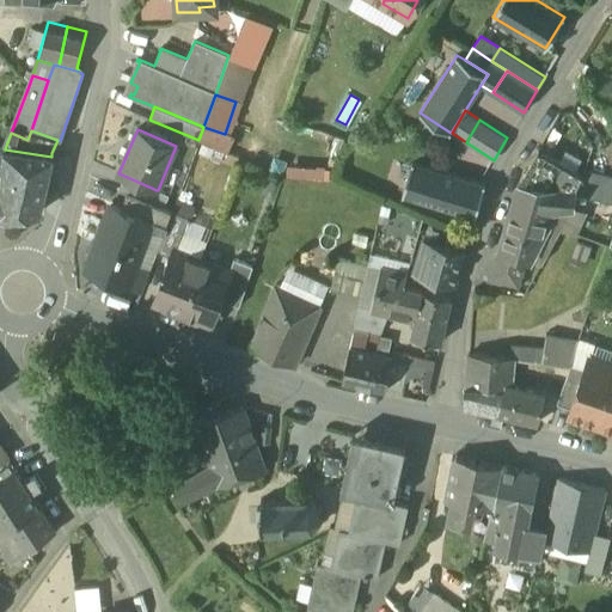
[(519,183),(575,188),(583,173),(538,148),(519,183)]
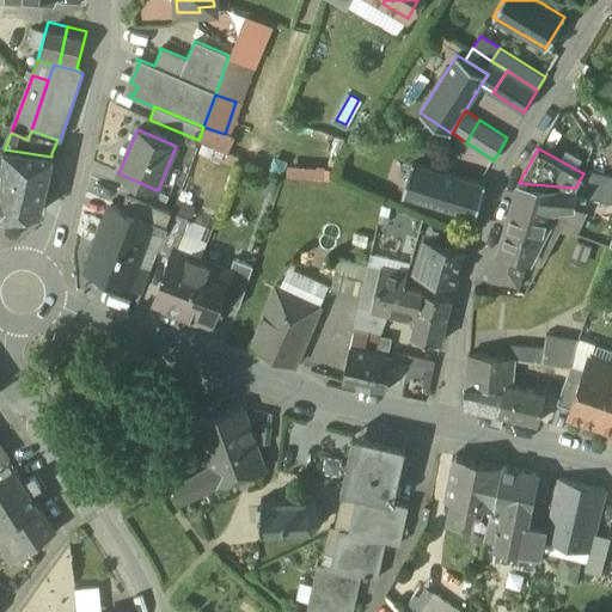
[(53,157),(51,157),(5,150),(1,187),(0,199),(0,215),(40,214),(53,157)]
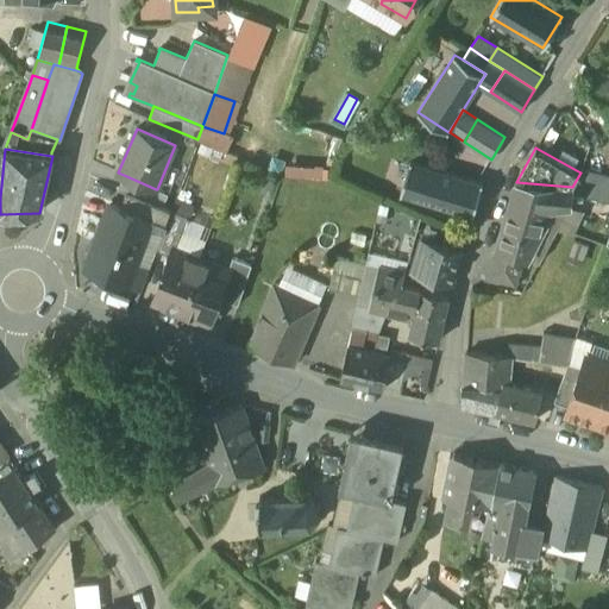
[(400,194),(472,215),(483,183),(410,161),(400,194)]
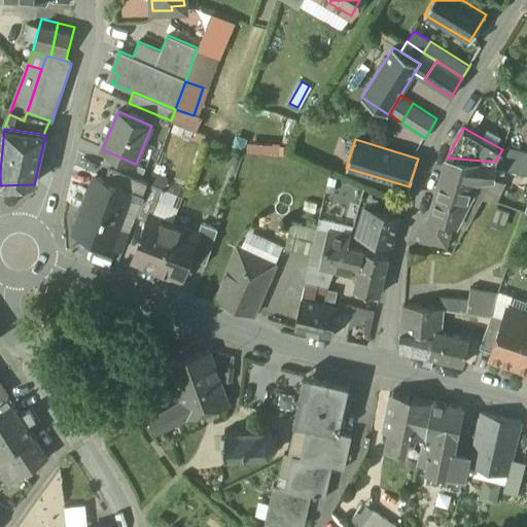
[(514,168),(524,171),(526,162),(526,148),(521,147),(514,168)]
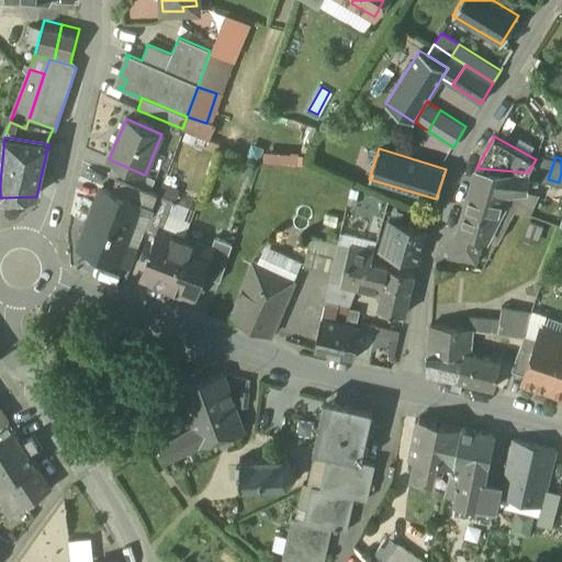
[(110,175),(116,177),(139,187),(144,175),(114,161),(110,175)]
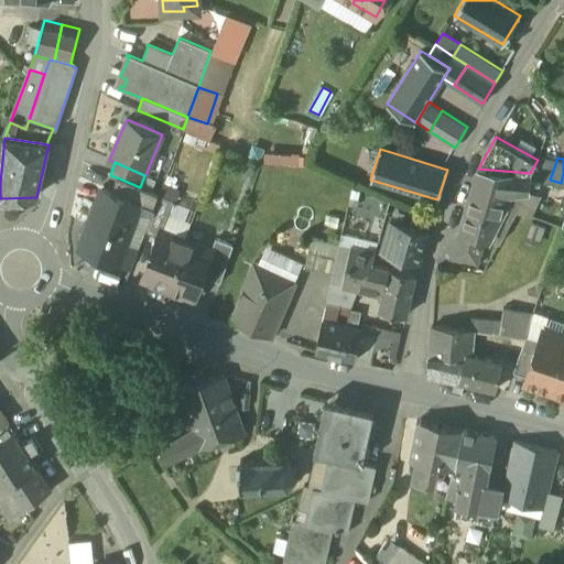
[(484,235),(488,236),(511,193),(529,190),(530,173),(478,169),(461,228),(466,230),(484,235)]
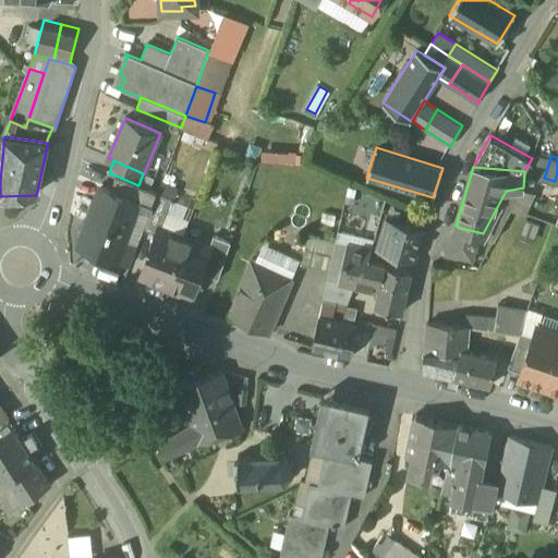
[(138,203),(150,207),(156,192),(138,185),(116,176),(110,190),(140,202),(138,203)]
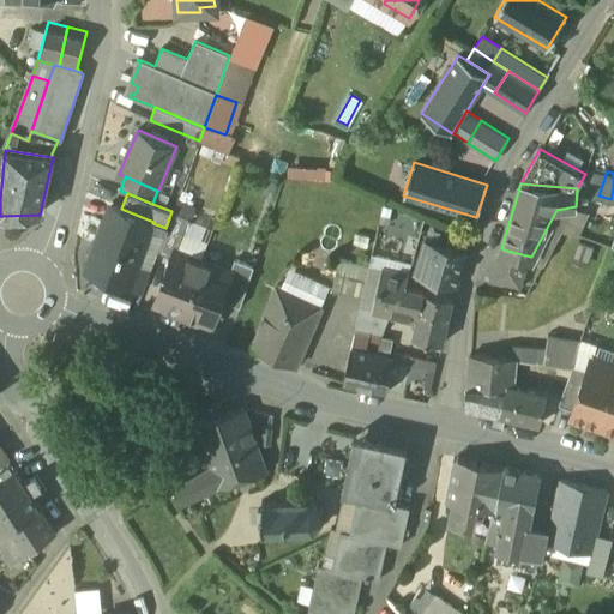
[(86,266),(130,283),(152,223),(154,222),(121,209),(110,205),(86,266)]
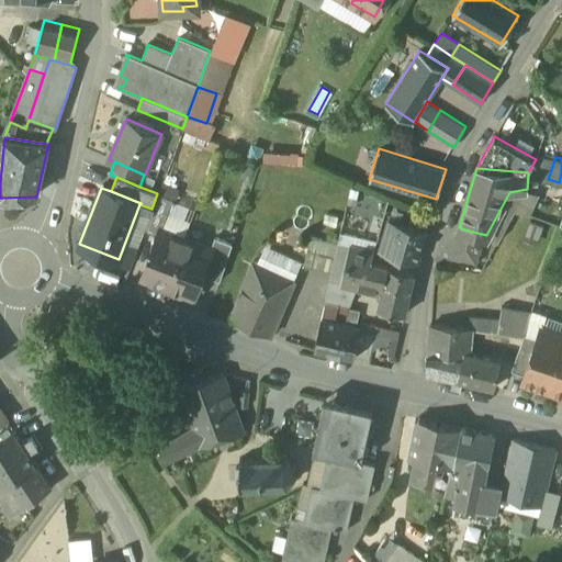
[(176,200),(157,193),(152,209),(144,231),(157,236),(159,229),(161,231),(171,203),(175,204),(176,200)]
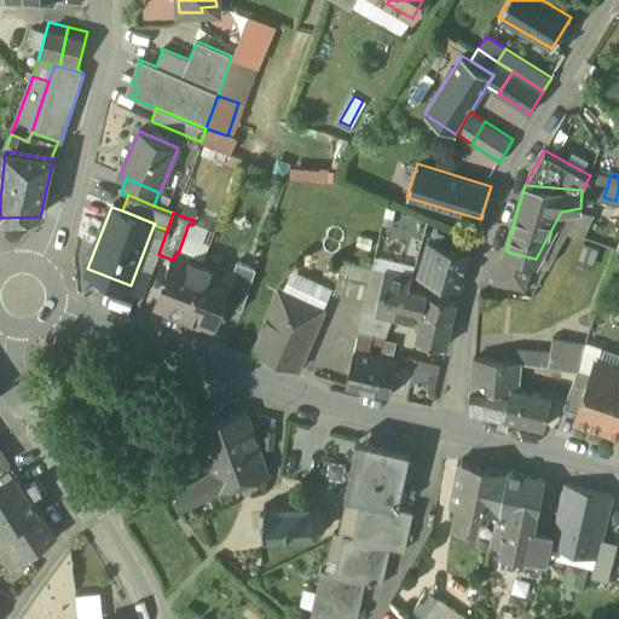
[(181,247),(203,255),(208,242),(186,233),(181,247)]
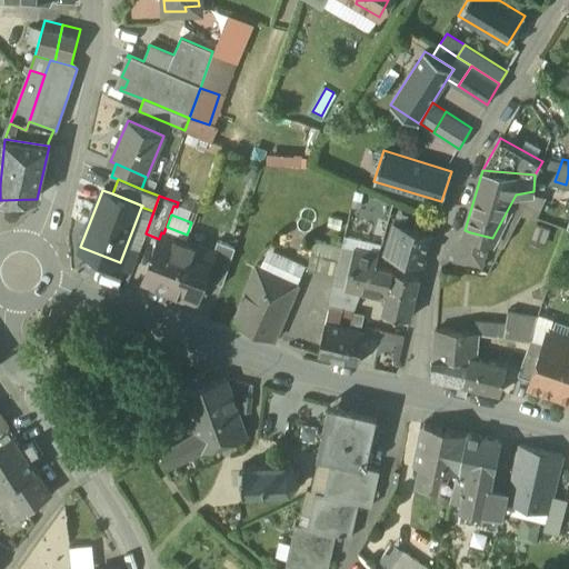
[(385,251),(422,263),(430,236),(419,232),(419,231),(392,222),(385,251)]
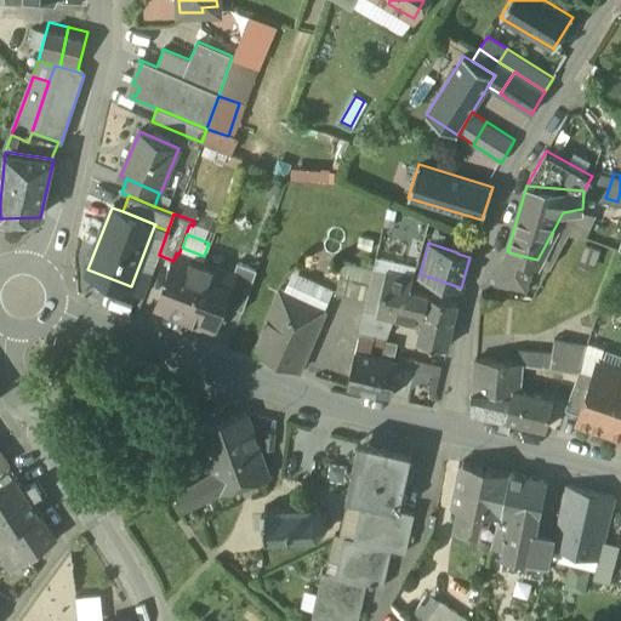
[(174,318),(182,320),(204,263),(178,255),(176,254),(174,261),(155,308),(175,315),(174,318)]
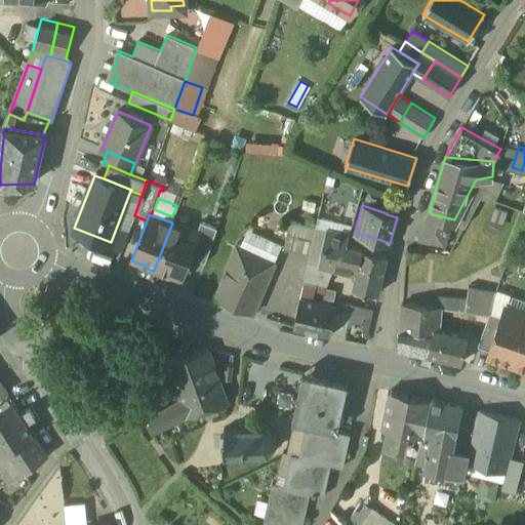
[(428,236),(444,240),(450,218),(434,214),(428,236)]
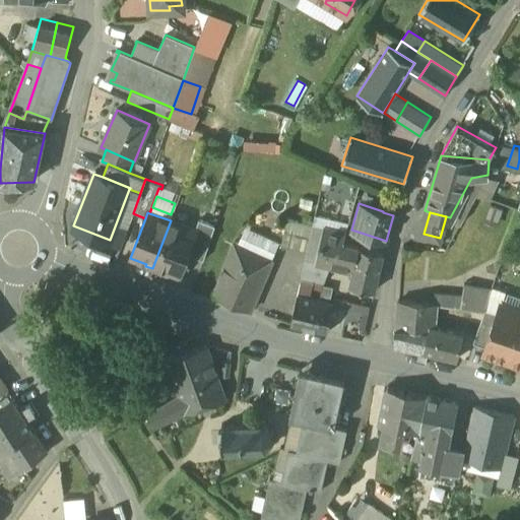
[(323,226),(345,231),(348,221),(315,214),(312,224),(323,226)]
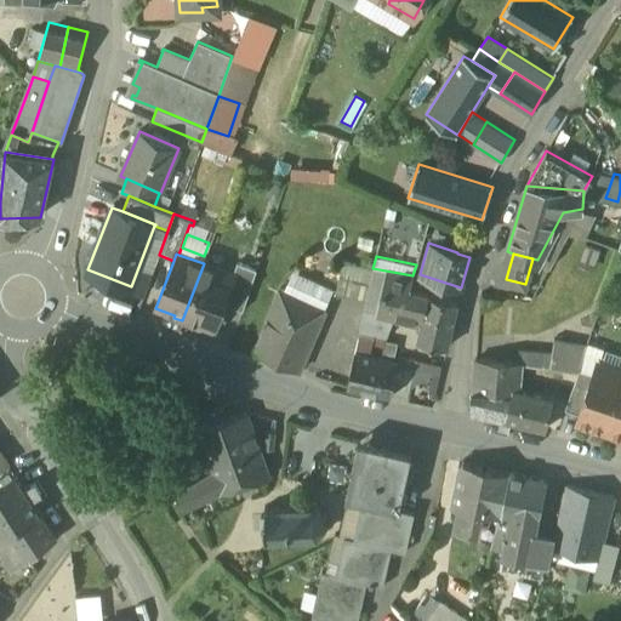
[(223,303),(243,311),(256,269),(237,262),(233,274),(234,275),(223,303)]
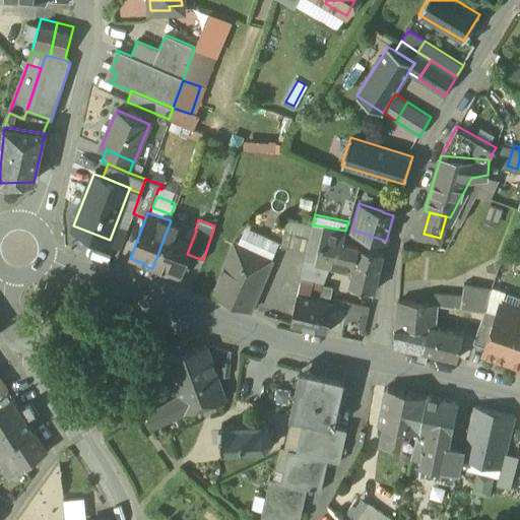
[(280,246),(306,252),(312,224),(286,219),(280,246)]
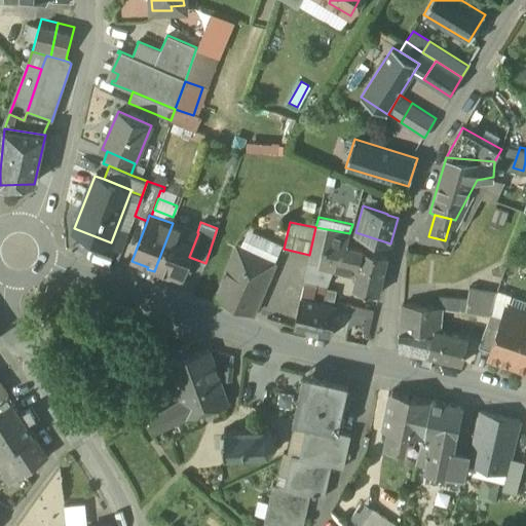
[(197,232),(173,223),(154,271),(161,274),(162,272),(181,279),(189,257),(198,233),(197,232)]
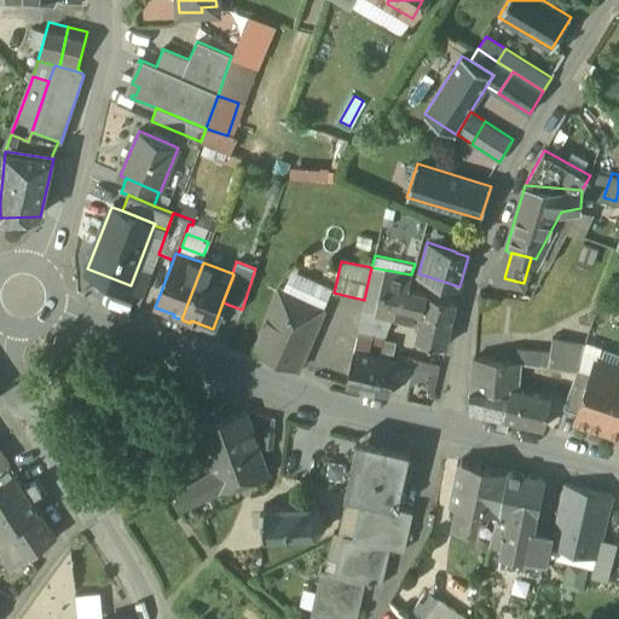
[(385,270),(371,267),(364,300),(363,308),(376,312),(385,270)]
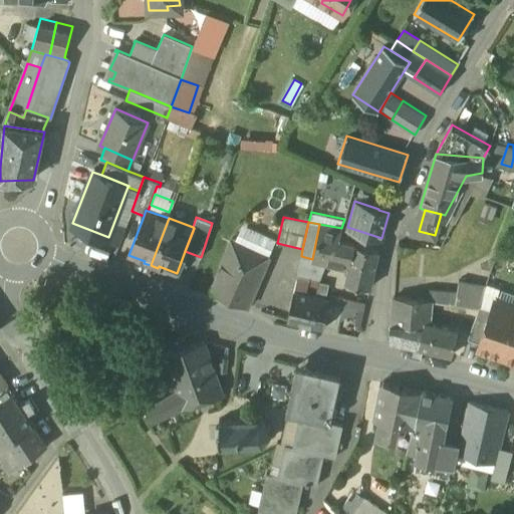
[(323,261),(348,267),(354,244),(338,240),(341,228),(319,224),(312,259),(323,261)]
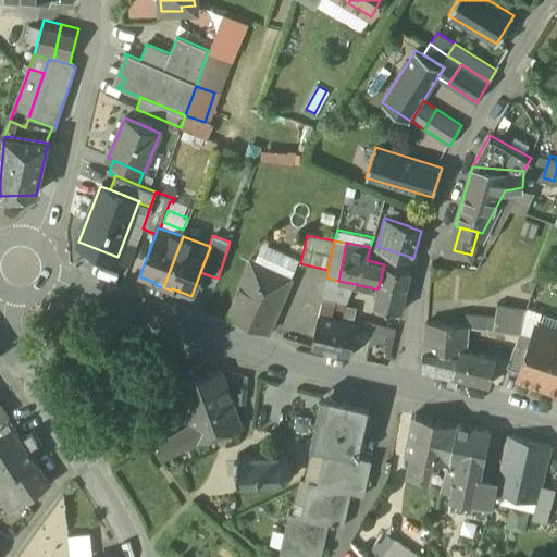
[(265,248),(259,264),(291,279),(297,263),(265,248)]
